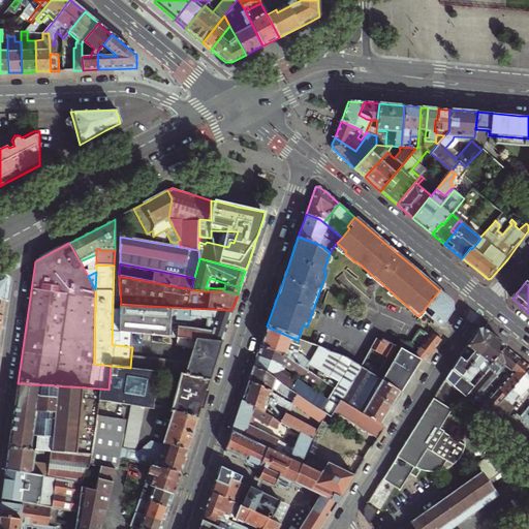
[(447,298),(439,290),(424,310),(431,316),(442,325),(453,310),(453,306),(452,302),(447,298)]
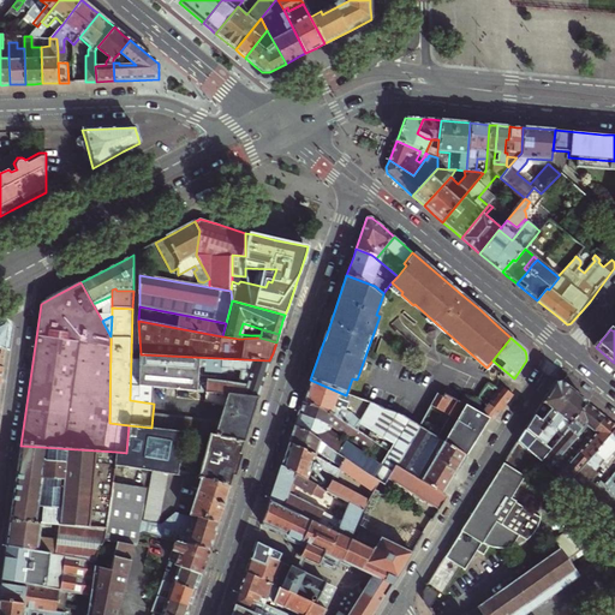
[(263,380),(269,360),(141,354),(141,358),(139,386),(154,387),(197,390),(199,365),(206,365),(206,371),(226,372),(226,366),(240,368),(242,368),(237,382),(242,382),(239,395),(258,396),(260,390),(263,380)]
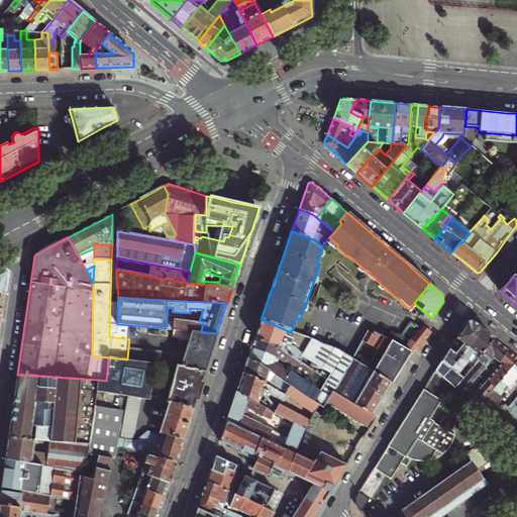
[(117,324),(118,301),(110,301),(109,336),(129,339),(129,325),(117,324)]
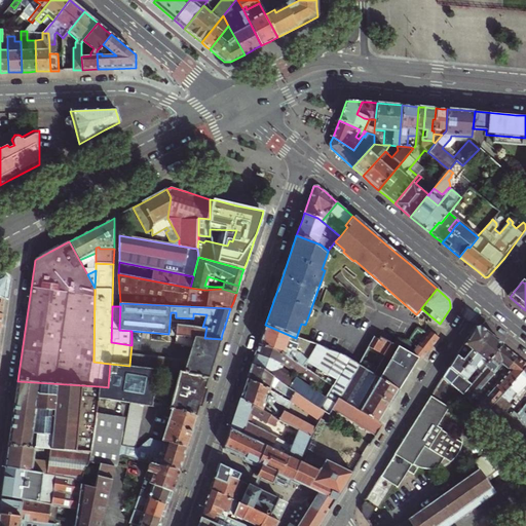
[(219,343),(221,339),(204,338),(207,327),(202,327),(176,324),(175,335),(176,335),(194,337),(191,347),(187,361),(130,354),(129,366),(158,369),(162,370),(164,370),(165,369),(175,371),(176,370),(179,371),(191,372),(208,377),(210,371),(212,366),(213,362),(216,353),(217,350),(219,343)]
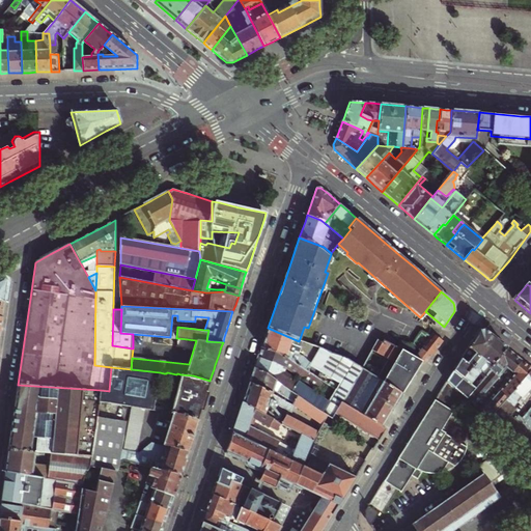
[(309,364),(304,358),(296,353),(300,341),(299,341),(268,328),(266,335),(261,347),(281,356),(307,371),(310,367),(308,365),(309,364)]
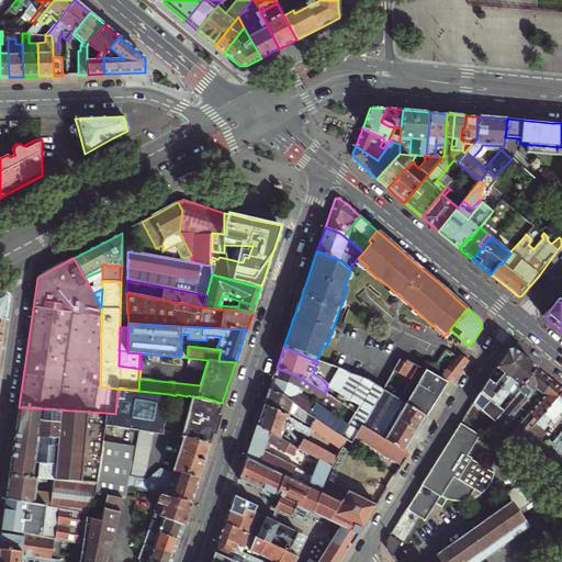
[(509,349),(506,349),(472,403),(481,409),(524,358),(518,353),(512,348),(509,349)]
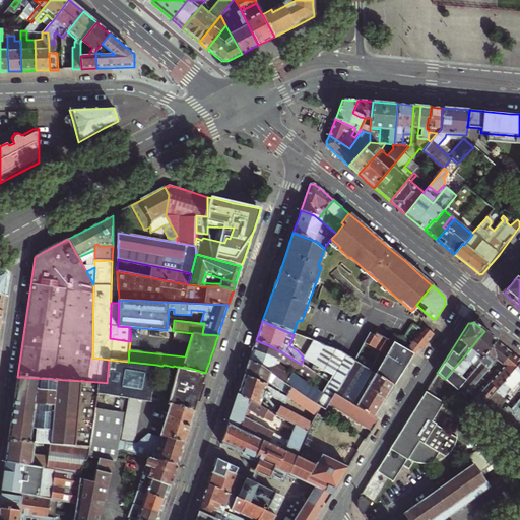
[(412,325),(408,331),(425,344),(431,337),(434,333),(429,329),(421,323),(417,328),(412,325)]
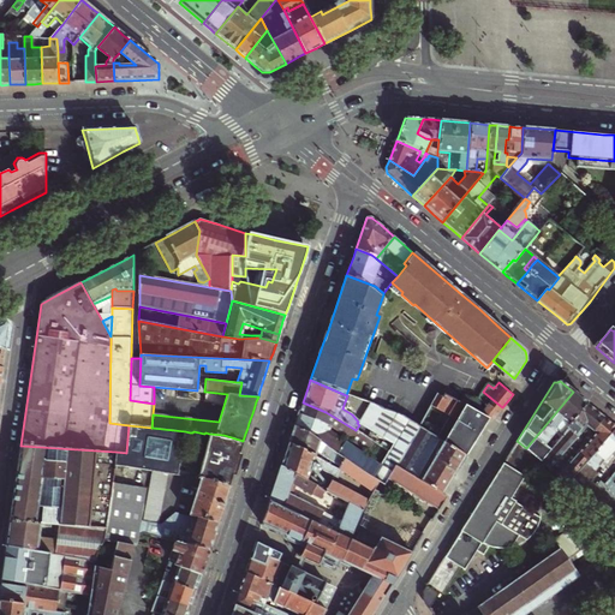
[(224,406),(227,394),(206,392),(204,400),(224,406)]
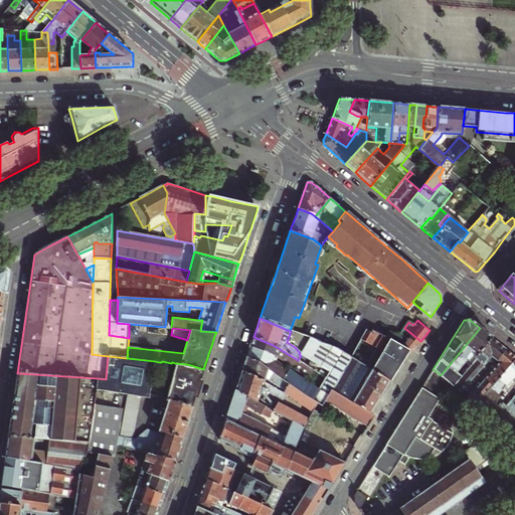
[(401,347),(409,351),(411,352),(413,351),(417,346),(420,341),(404,328),(400,334),(407,339),(401,347)]
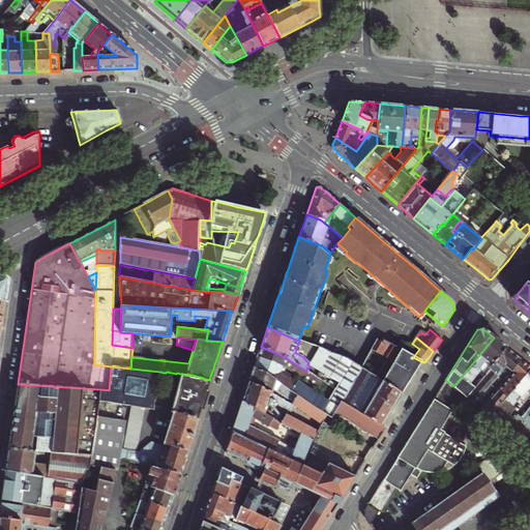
[(484,374),(489,369),(505,347),(500,343),(494,337),(453,386),(459,390),(466,396),(474,386),(469,382),(479,369),(484,374)]
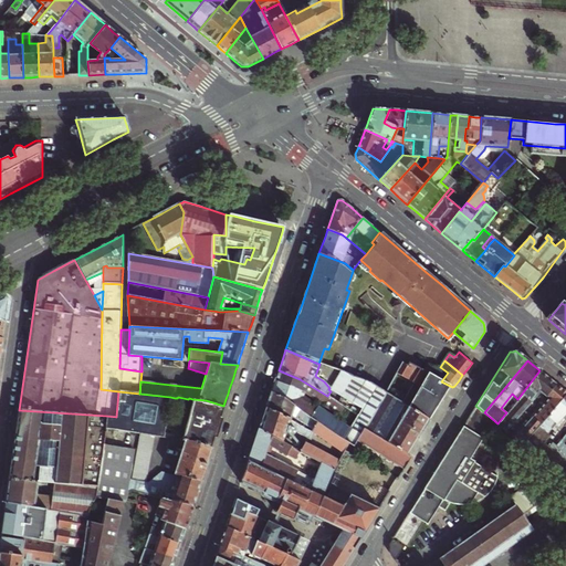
[(388,389),(386,394),(429,419),(439,404),(450,386),(441,381),(406,365),(404,367),(401,365),(402,363),(388,389)]
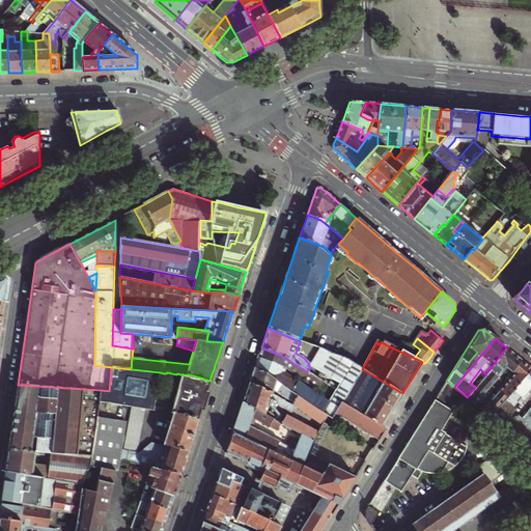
[(307,371),(281,356),(261,347),(259,353),(258,357),(285,368),(308,384),(311,380),(313,375),(307,371)]
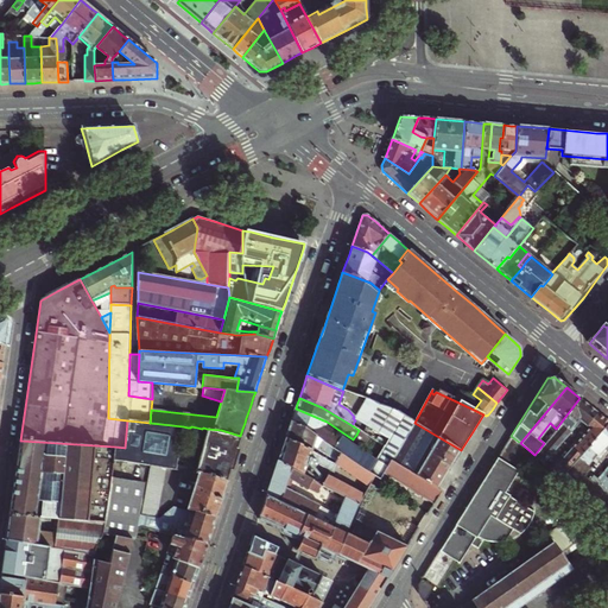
[(561,423),(570,430),(580,418),(584,422),(597,413),(594,410),(586,403),(580,398),(561,423)]
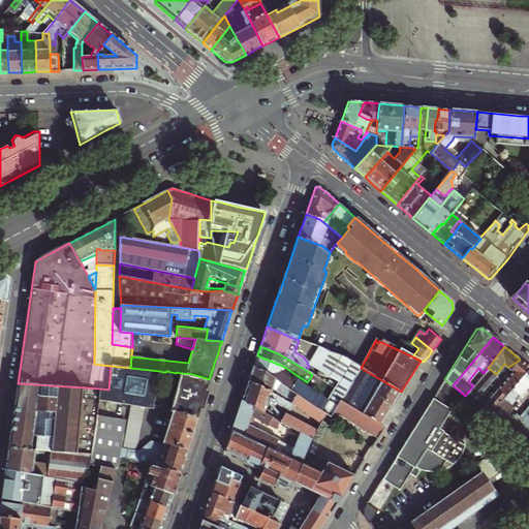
[(319,370),(330,352),(318,347),(309,364),(319,370)]
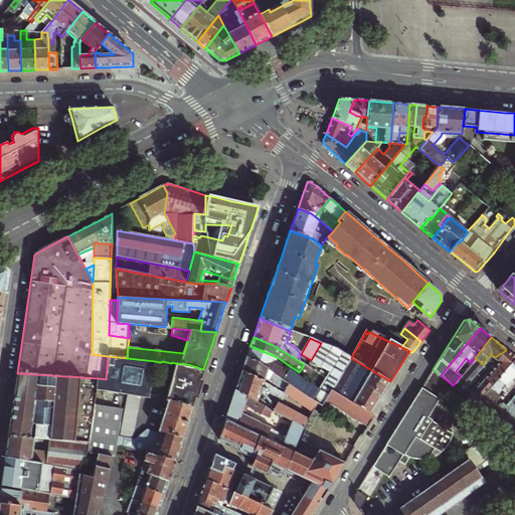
[(326,378),(318,390),(312,399),(321,406),(324,400),(331,390),(351,358),(336,349),(321,343),(311,360),(330,371),(326,378)]
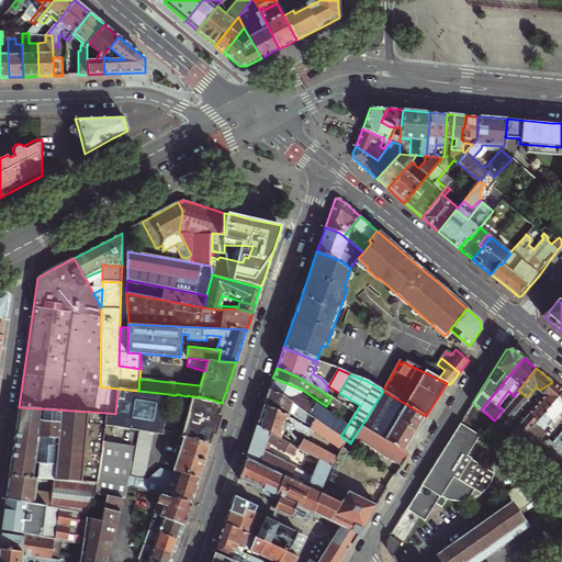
[(271,383),(269,390),(316,420),(324,409),(301,394),(302,390),(273,378),(271,383)]
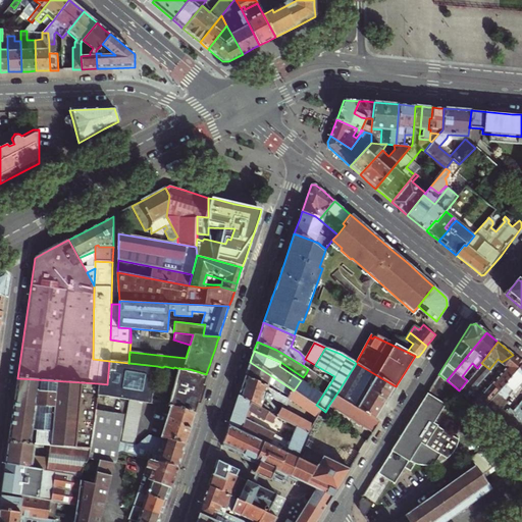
[(513,355),(502,362),(506,365),(490,383),(499,390),(521,363),(521,361),(518,359),(513,355)]
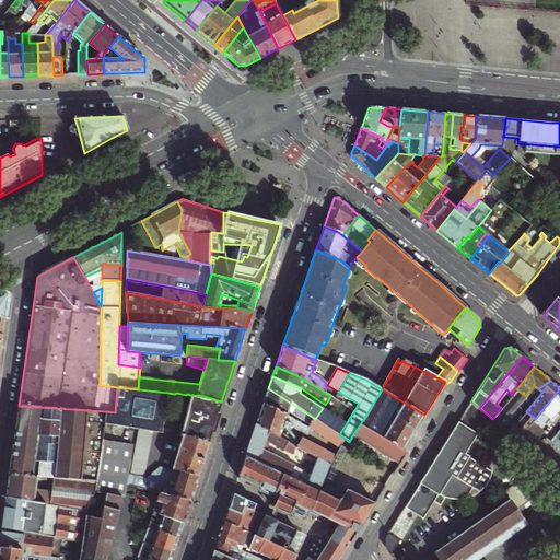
[(175,435),(175,431),(165,429),(168,393),(138,389),(117,387),(115,412),(105,411),(103,423),(119,426),(138,429),(152,431),(175,435)]
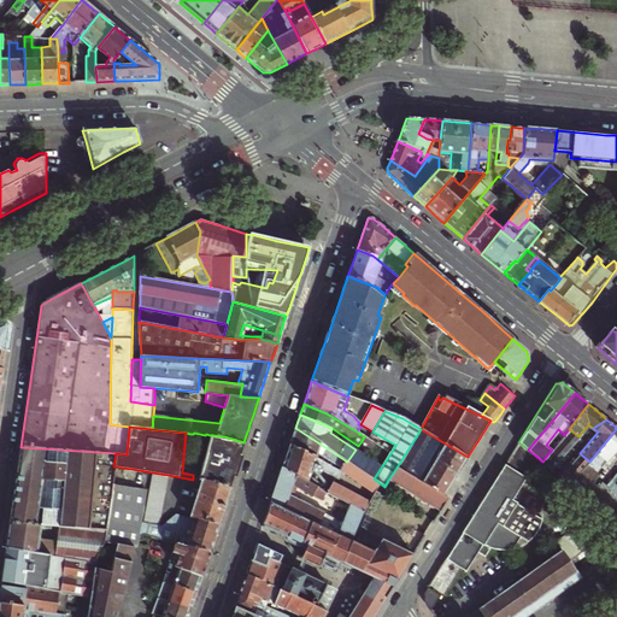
[(342,470),(347,462),(295,428),(293,435),(291,441),(289,445),(317,460),(318,454),(328,462),(342,470)]
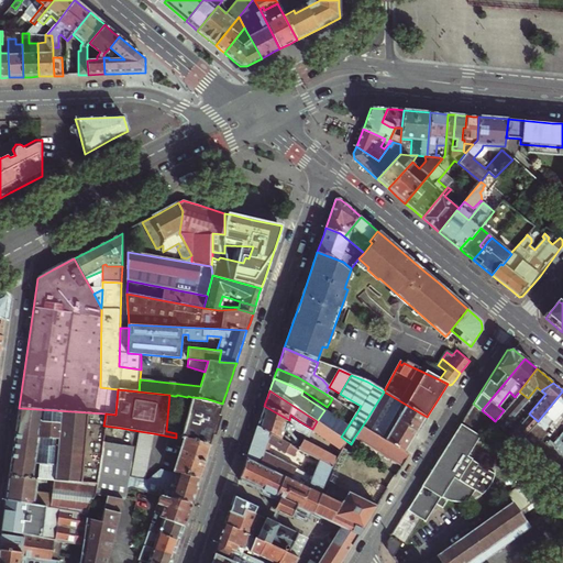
[(384,392),(362,427),(404,452),(417,432),(421,426),(427,417),(384,392)]
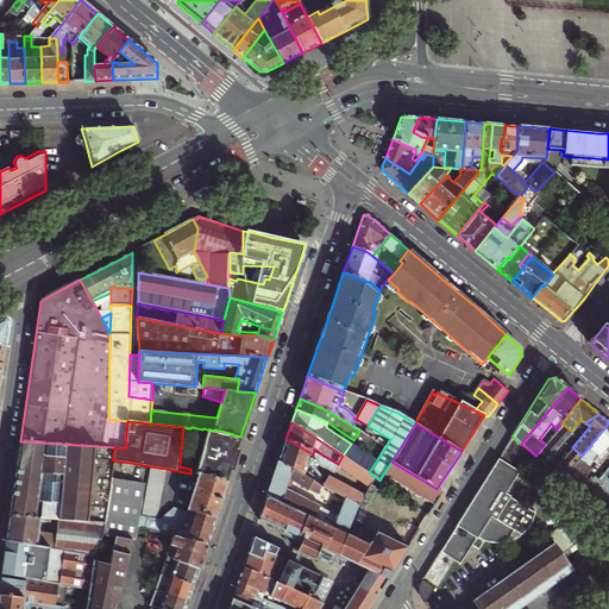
[(571,431),(562,424),(557,429),(545,444),(535,456),(545,463),(571,431)]
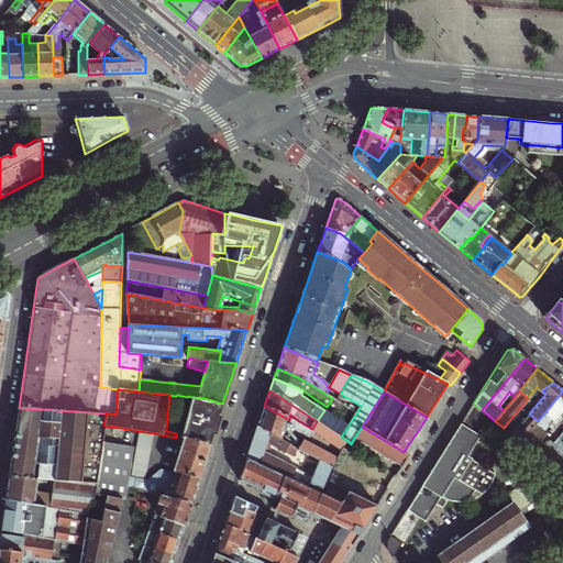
[(562,392),(538,421),(520,441),(551,465),(561,455),(562,452),(562,392)]
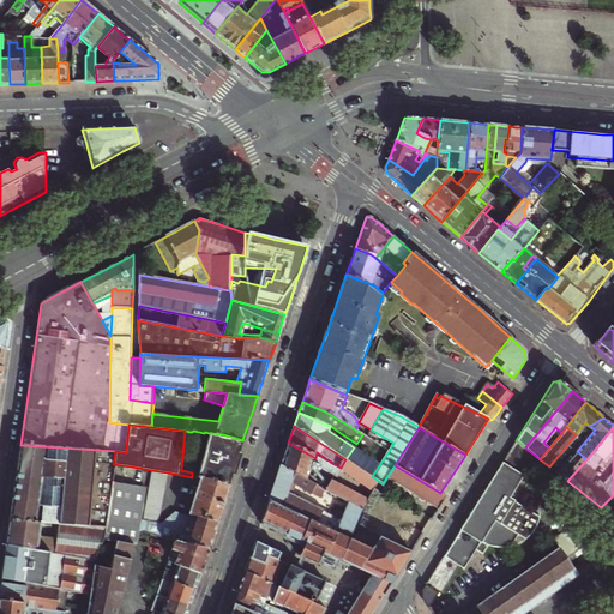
[(199,479),(228,485),(232,475),(235,464),(240,450),(242,443),(242,440),(223,434),(209,433),(199,479)]
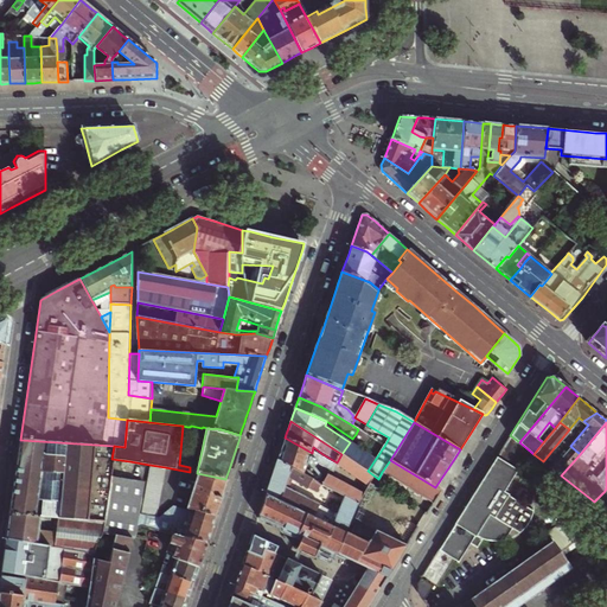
[(510,435),(494,460),(511,471),(525,447),(519,442),(510,435)]
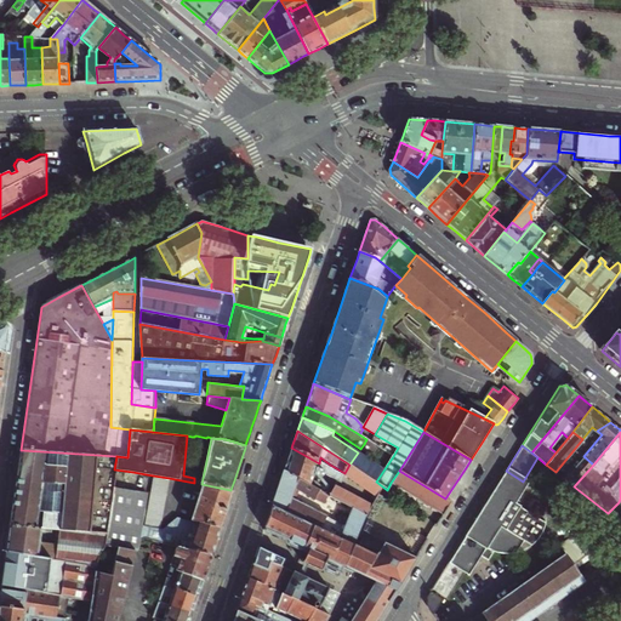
[(336,485),(334,489),(324,484),(320,491),(337,500),(353,508),(366,516),(375,497),(380,489),(386,493),(387,490),(376,482),(358,471),(349,465),(345,473),(342,477),(319,463),(291,448),(290,451),(286,463),(284,469),(311,485),(314,477),(320,479),(323,473),(342,485),(346,478),(374,495),(370,502),(336,485)]
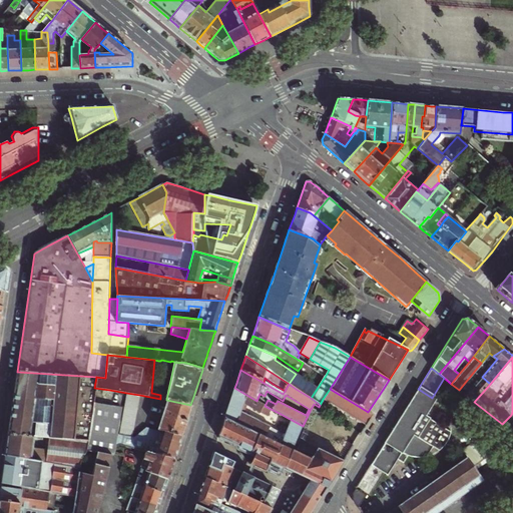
[(96,377),(17,372),(10,423),(8,434),(87,440),(94,388),(96,377)]
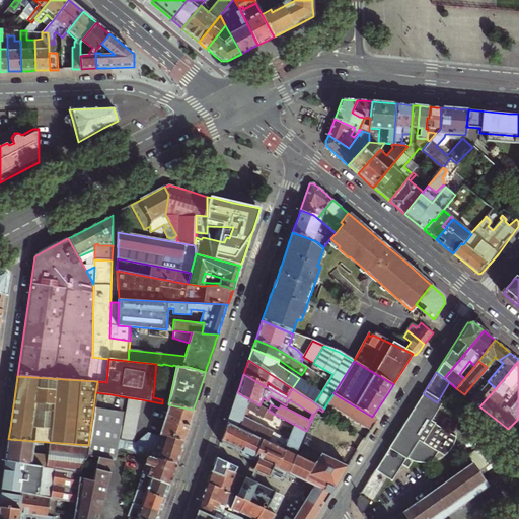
[(292,388),(299,393),(306,383),(299,378),(292,388)]
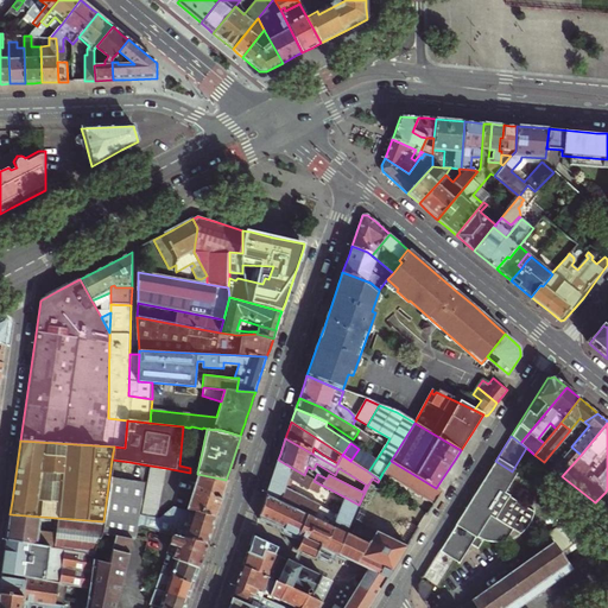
[(581,455),(571,447),(552,469),(562,476),(581,455)]
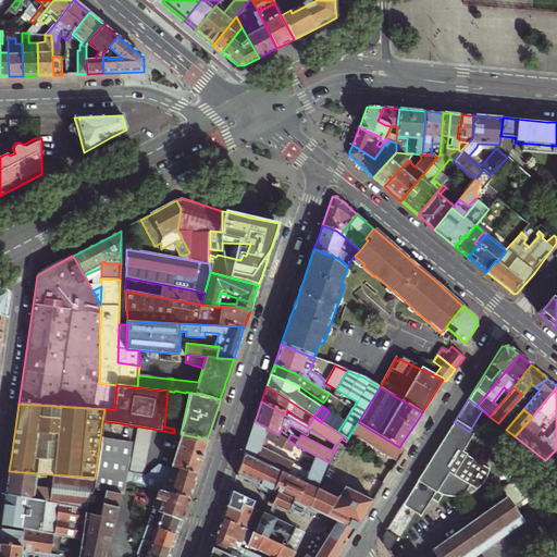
[(344,422),(329,411),(321,422),(337,432),(344,422)]
